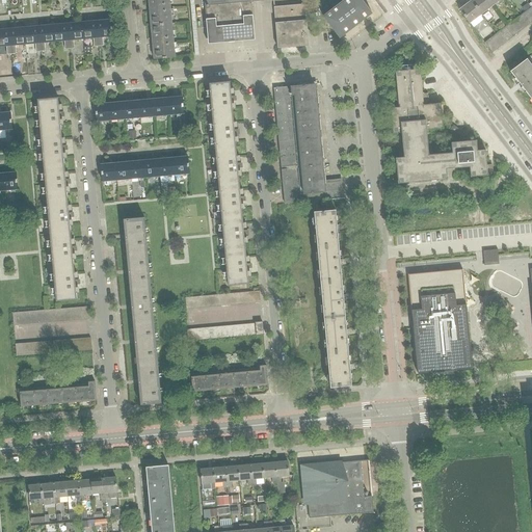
[(171,24),(169,0),(149,0),(152,26),(171,24)]
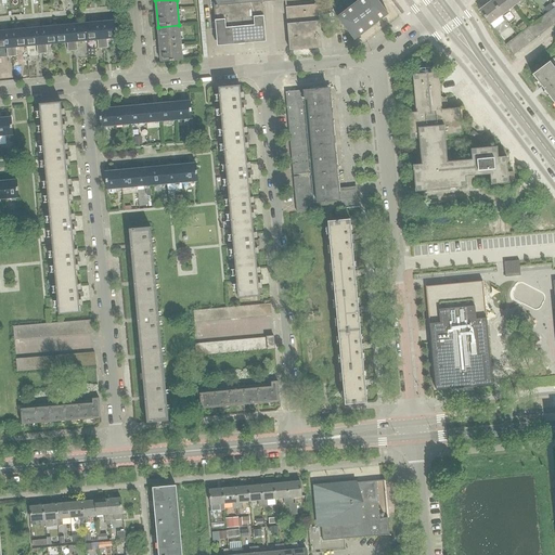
[(206,56),(201,0),(196,0),(203,57),(206,56)]
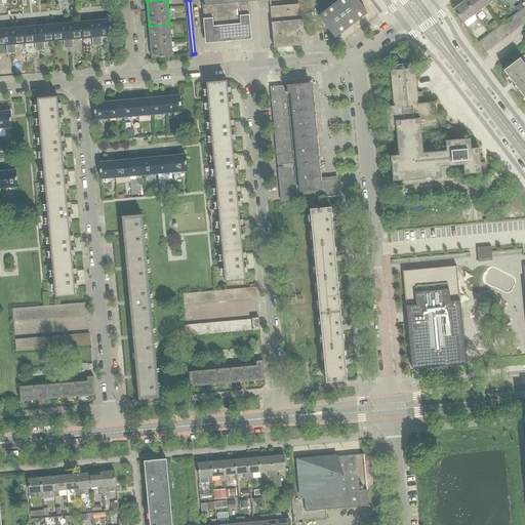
[(247,0),(201,0),(206,43),(252,39),(247,0)]
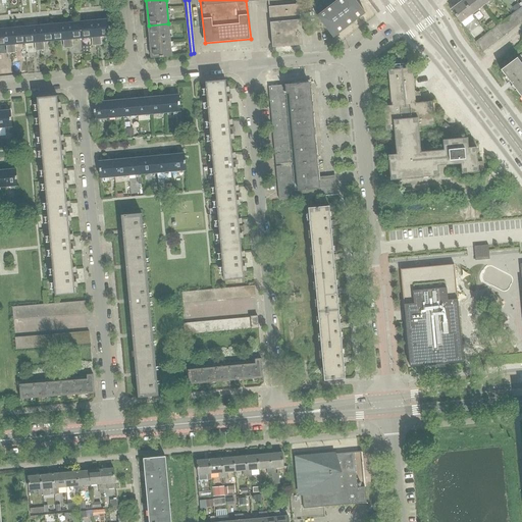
[(333,38),(365,13),(356,2),(358,0),(337,0),(317,16),(333,38)]
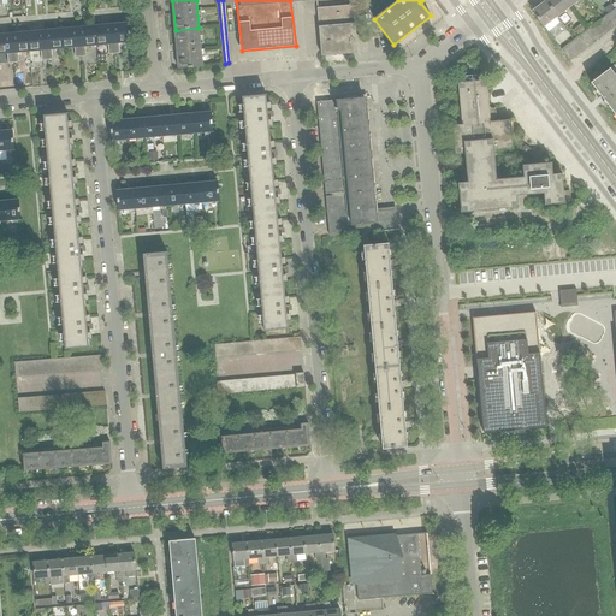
[(557,17),(570,6),(566,0),(546,0),(545,1),(557,17)]
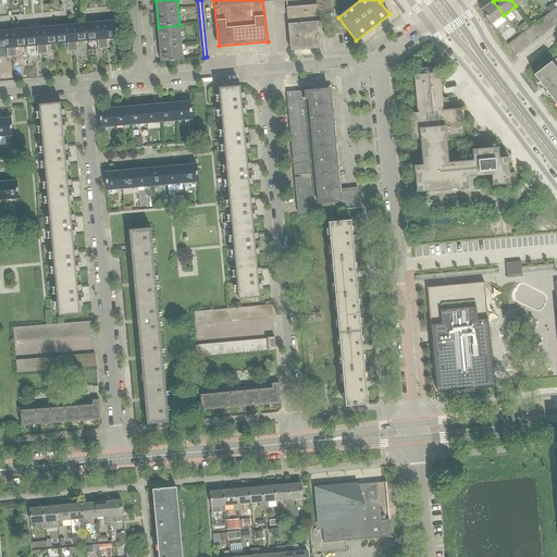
[(481,10),(492,24),(504,15),(493,1),(481,10)]
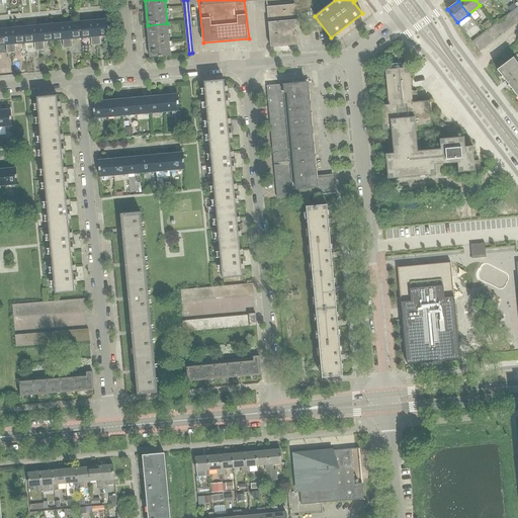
[(298,22),(304,22),(303,4),(267,7),(270,48),(300,45),(298,22)]
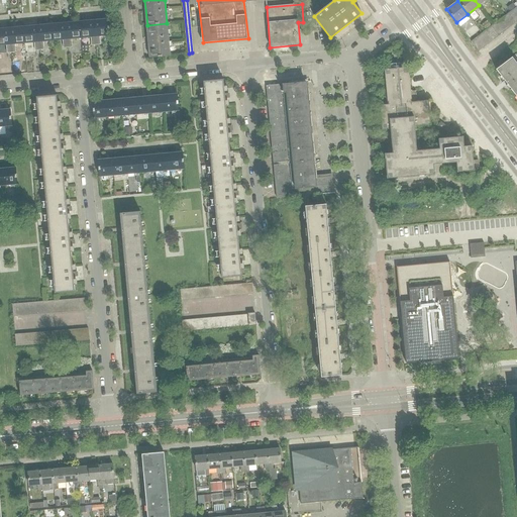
[(516,22),(509,12),(505,16),(512,26),(516,22)]
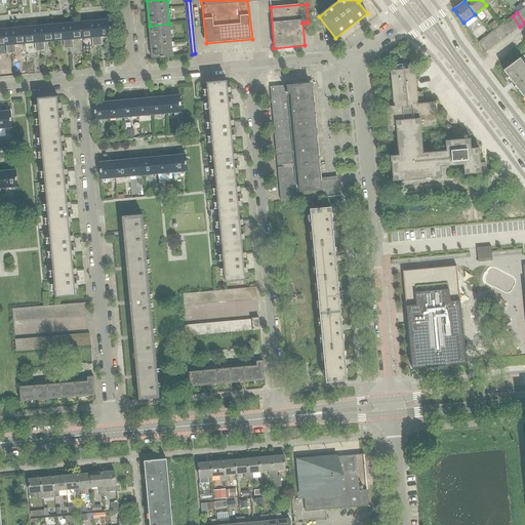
[(520,27),(513,16),(508,21),(515,31),(520,27)]
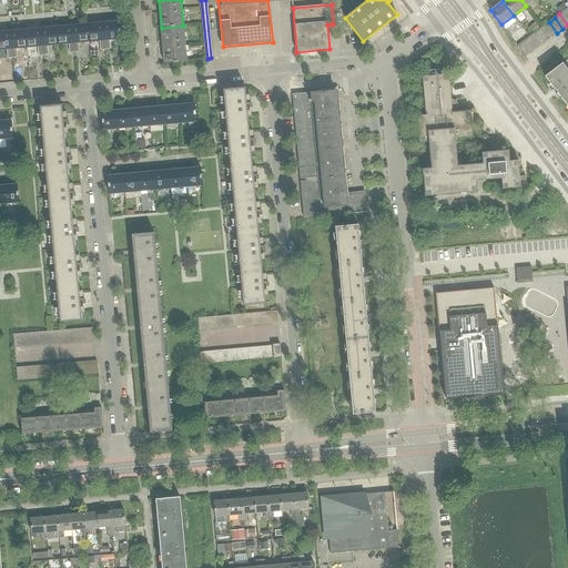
[(121,39),(119,21),(103,22),(105,49),(110,48),(110,40),(121,39)]
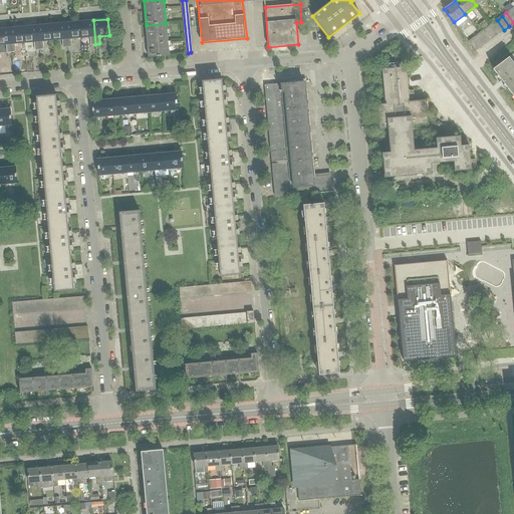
[(95,44),(93,20),(79,21),(80,38),(90,37),(91,44),(95,44)]
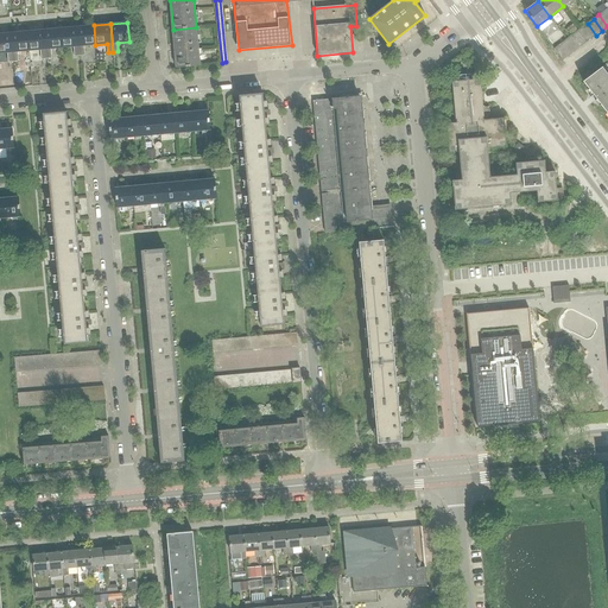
[(596,36),(588,24),(582,27),(591,39),(596,36)]
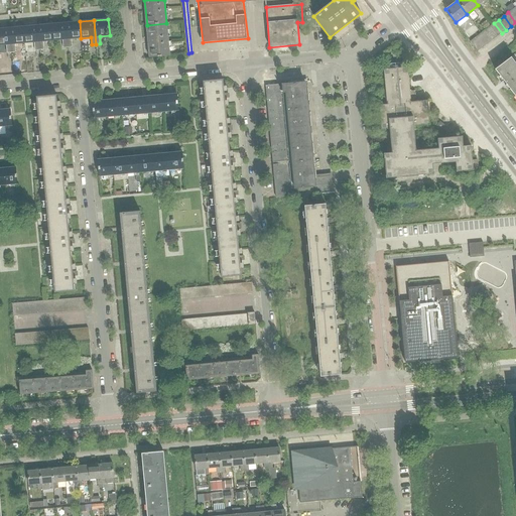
[(72,38),(81,38),(80,21),(66,23),(68,46),(72,45),(72,38)]
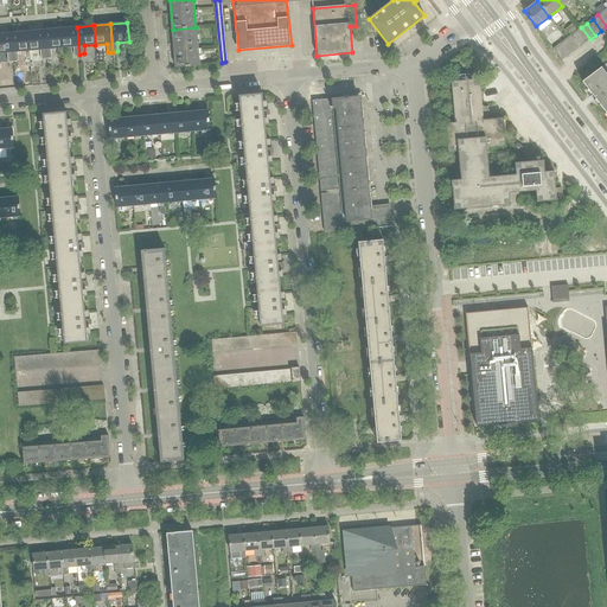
[(572,25),(566,30),(570,34),(576,31),(572,25)]
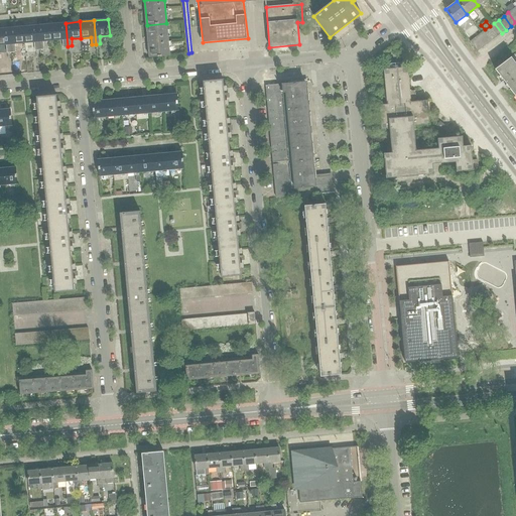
[(66,23),(51,24),(52,40),(62,39),(62,46),(68,46),(66,23)]
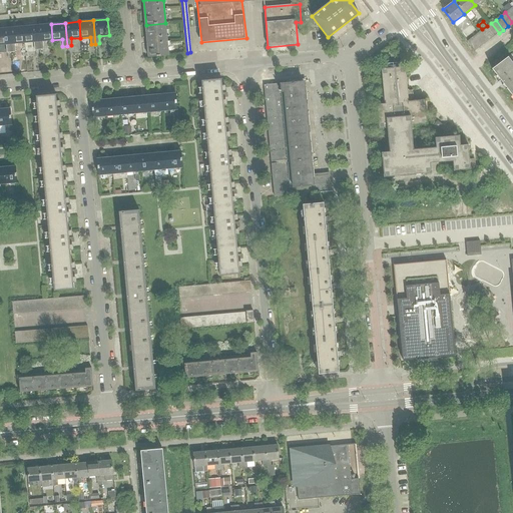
[(149,57),(168,55),(165,23),(146,25),(149,57)]
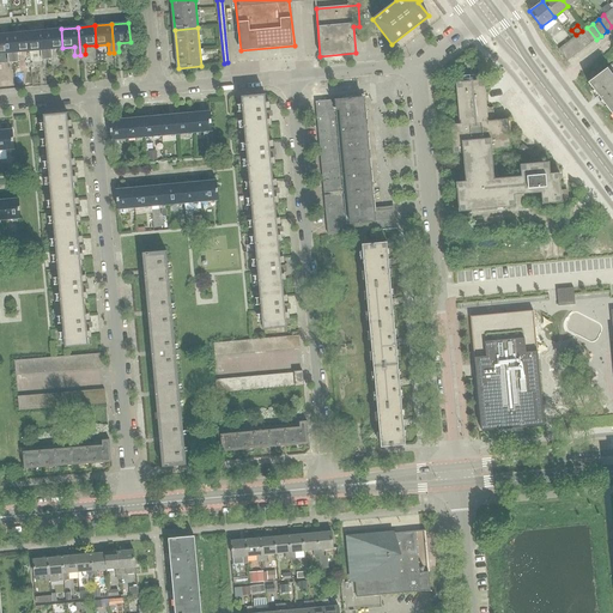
[(596,40),(587,28),(581,32),(590,44),(596,40)]
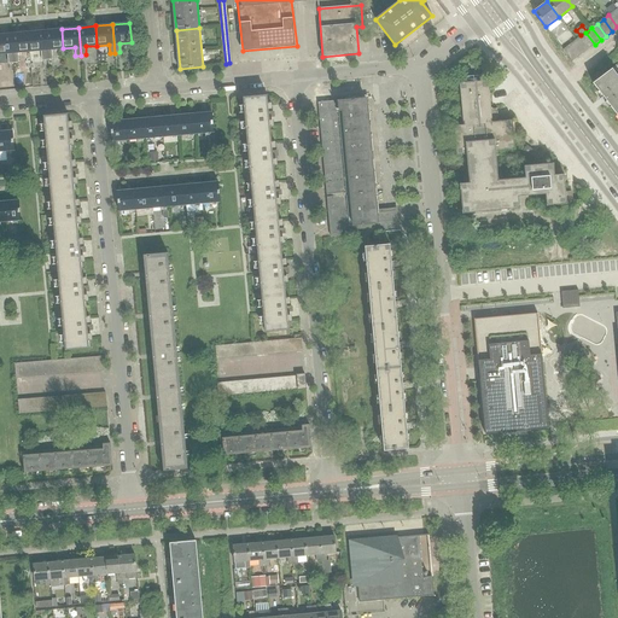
[(52,50),(63,48),(62,29),(45,30),(47,58),(52,58),(52,50)]
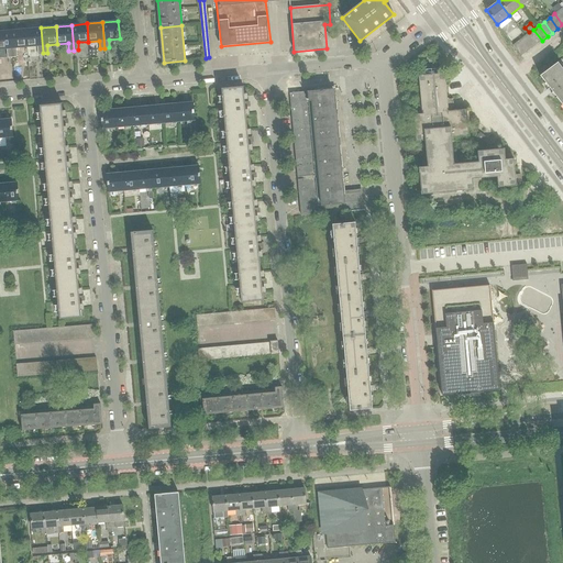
[(41,28),(25,30),(26,47),(37,46),(39,53),(43,53),(41,28)]
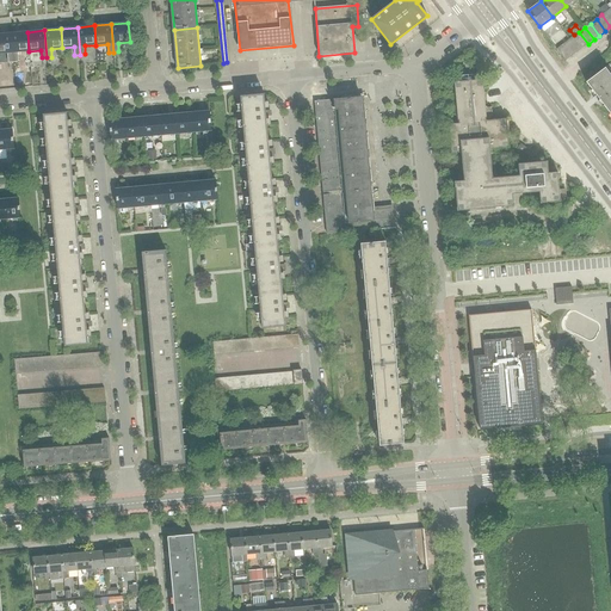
[(18,53),(29,51),(28,32),(11,34),(13,60),(19,60),(18,53)]
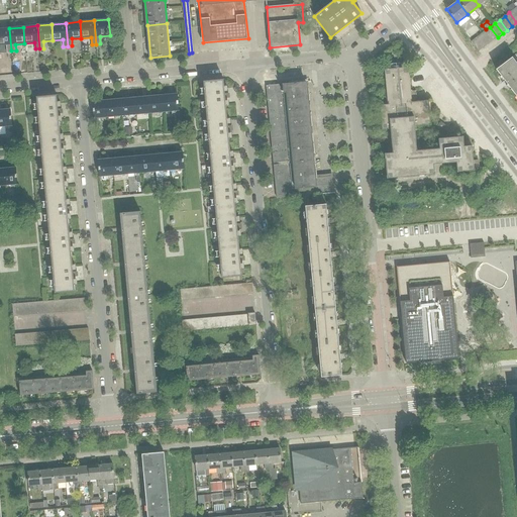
[(498,37),(490,27),(486,30),(493,40),(498,37)]
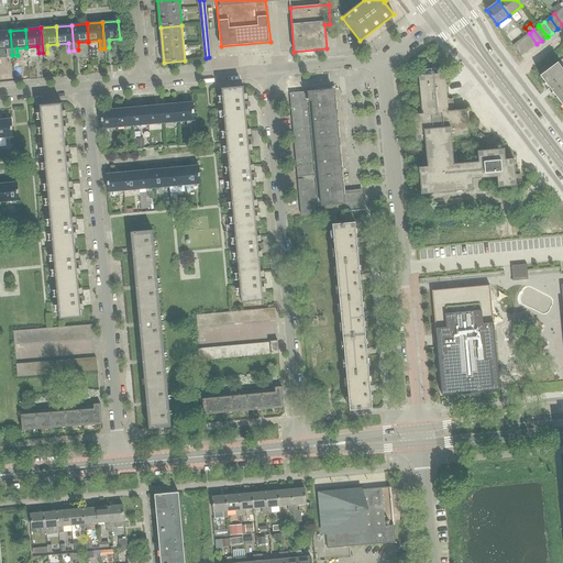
[(0,48),(7,48),(7,55),(12,55),(10,31),(0,31),(0,48)]
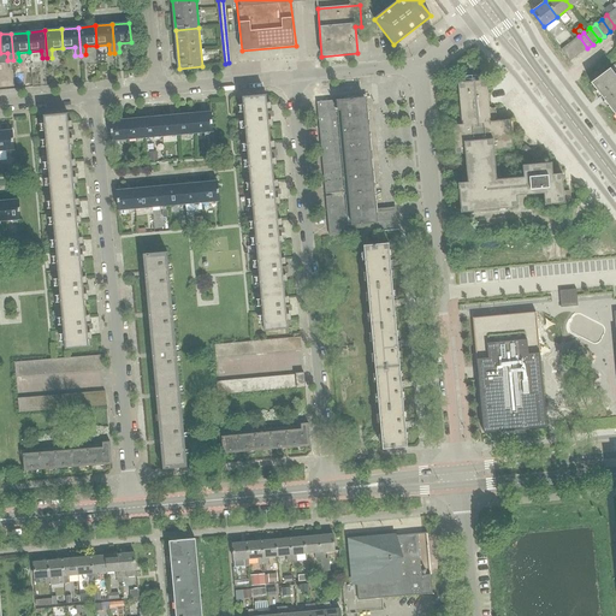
[(587,48),(579,36),(573,41),(581,53),(587,48)]
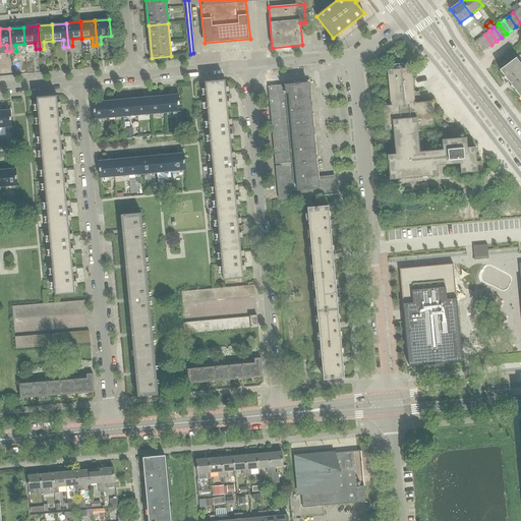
[(491,45),(484,35),(479,39),(487,49),(491,45)]
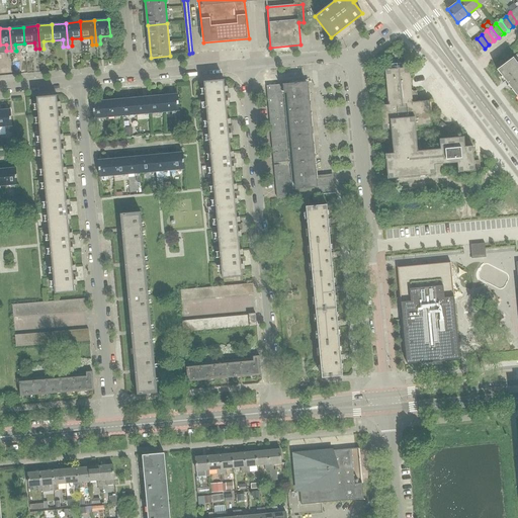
[(477,38),(471,41),(480,52),(485,49),(477,38)]
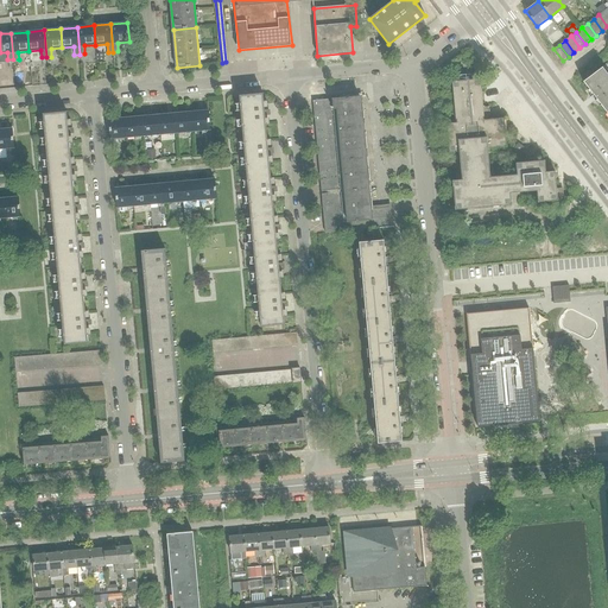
[(582,82),(605,113),(607,109),(607,76),(601,68),(582,82)]
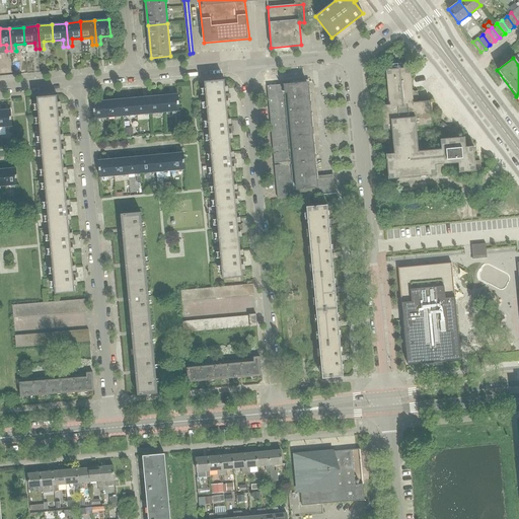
[(464,137),(440,140),(441,149),(418,151),(416,127),(432,126),(430,101),(414,102),(411,67),(386,70),(389,105),(381,105),(383,131),(391,130),(393,154),(385,154),(387,179),(436,175),(435,165),(457,163),(458,173),(475,171),(473,146),(465,147),(464,137)]
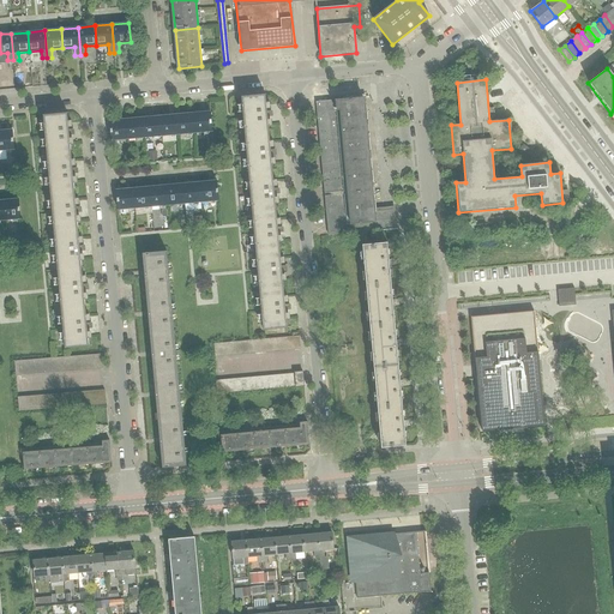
[(324,173),(369,169),(363,98),(342,101),(342,97),(335,98),(336,101),(317,103),(324,173)]
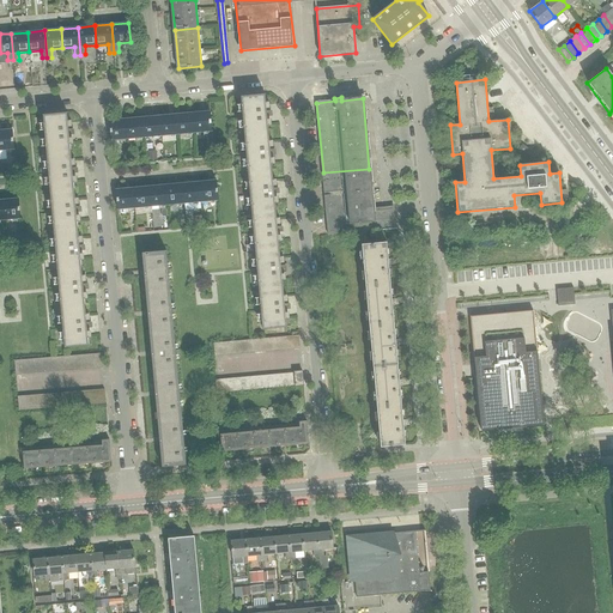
[(210,111),(193,114),(195,133),(212,131),(210,111)]
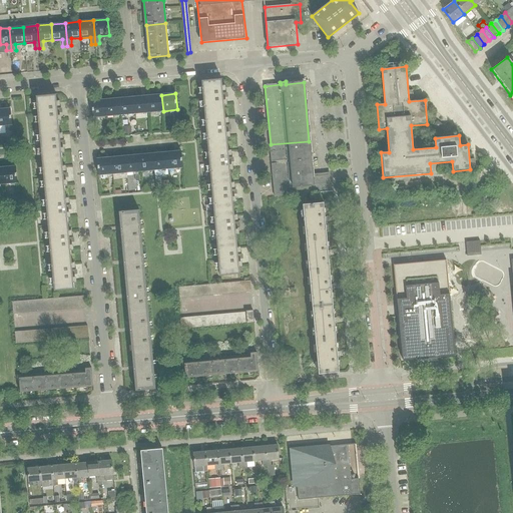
[(39,129),(59,127),(56,94),(36,96),(39,129)]
